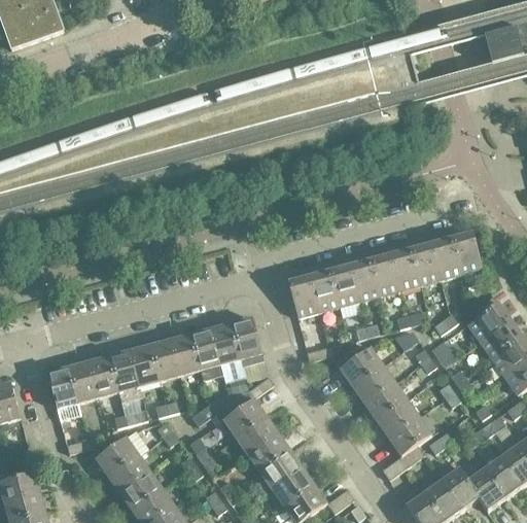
[(0,0),(0,1),(2,8),(0,10),(0,18),(11,50),(64,31),(53,0),(0,0)]
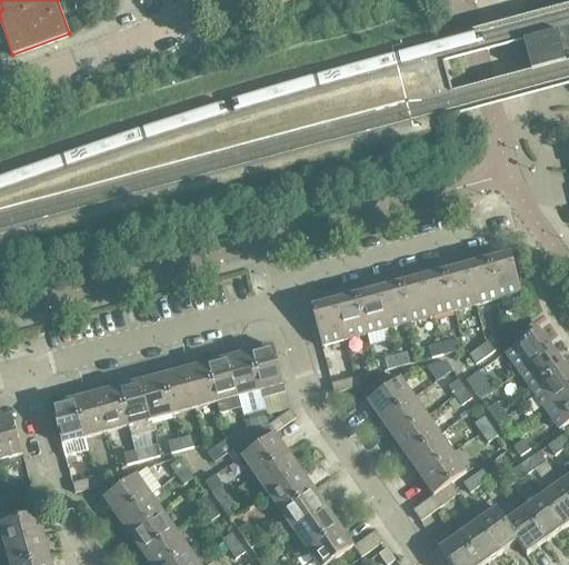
[(521,290),(511,251),(488,258),(498,297),(521,290)]
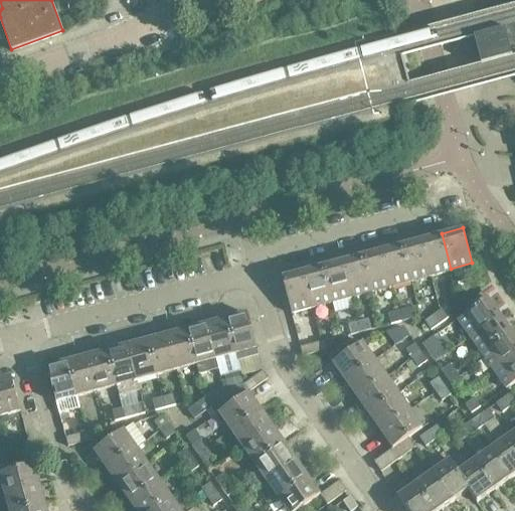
[(451,269),(442,233),(421,238),(431,274),(451,269)]
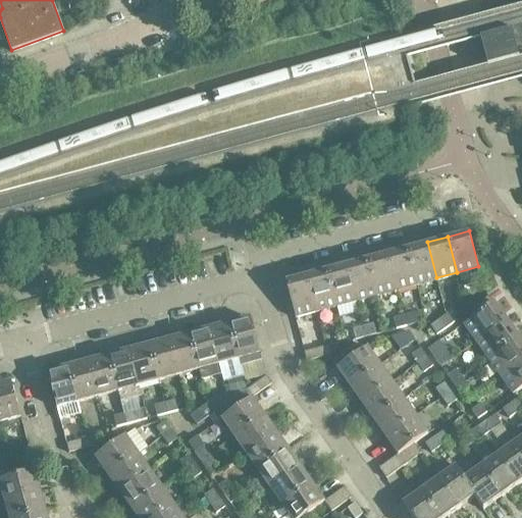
[(436,277),(427,242),(407,248),(417,282),(436,277)]
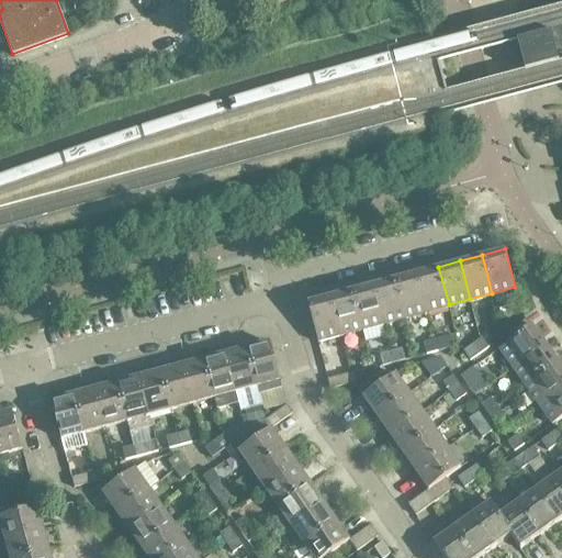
[(449,304),(438,267),(417,272),(427,311),(449,304)]
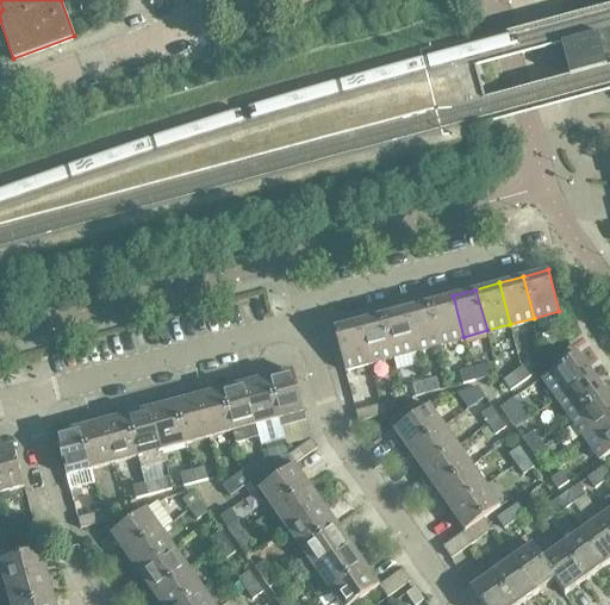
[(464,337),(453,295),(429,301),(440,343),(464,337)]
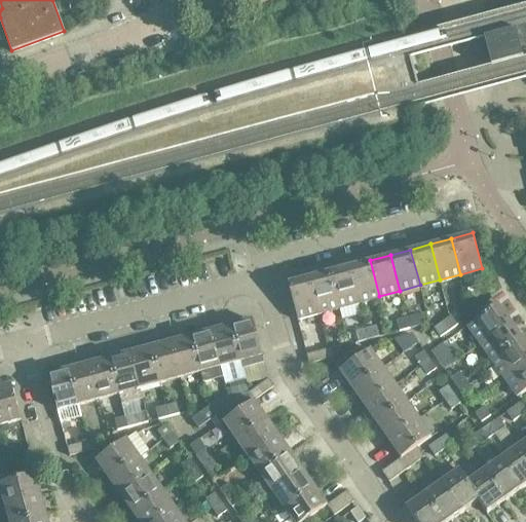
[(379,296),(370,260),(349,265),(360,301),(379,296)]
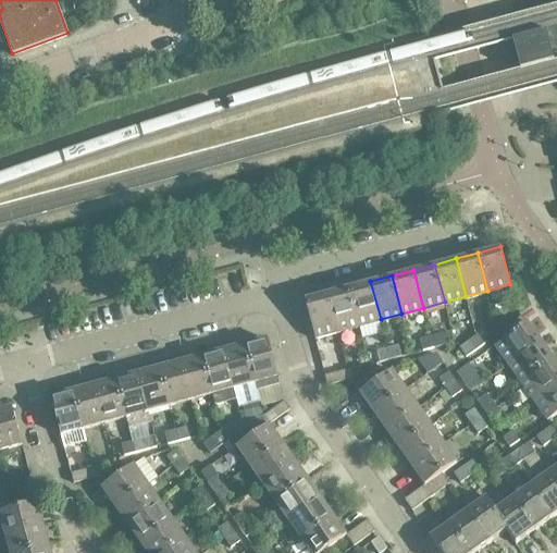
[(381,319),(370,281),(349,287),(359,324),(381,319)]
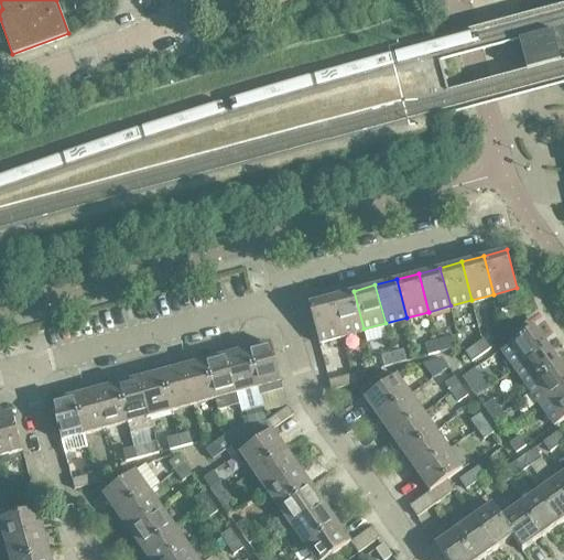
[(364,329),(354,291),(332,297),(342,335),(364,329)]
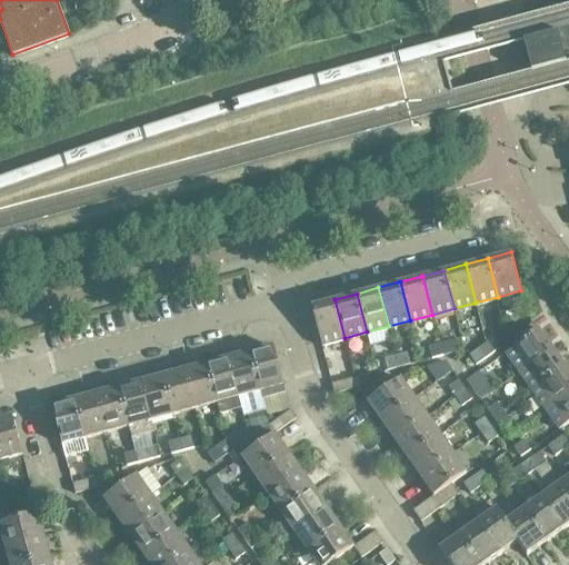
[(345,338),(335,299),(311,305),(321,344),(345,338)]
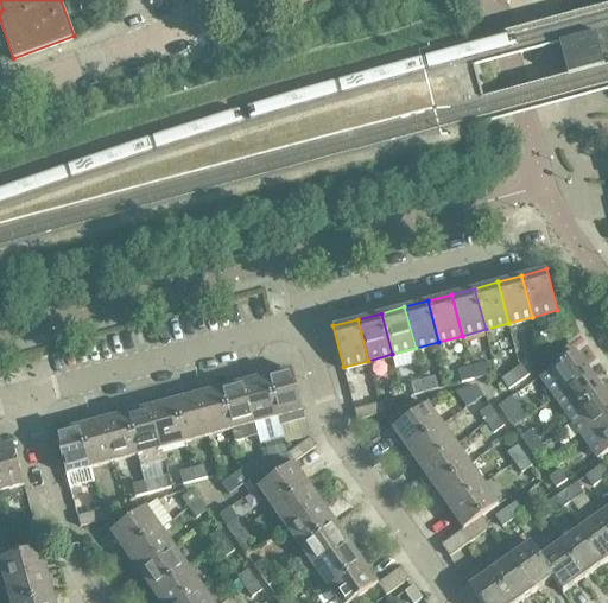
[(550,368),(575,350),(569,342),(544,359),(550,368)]
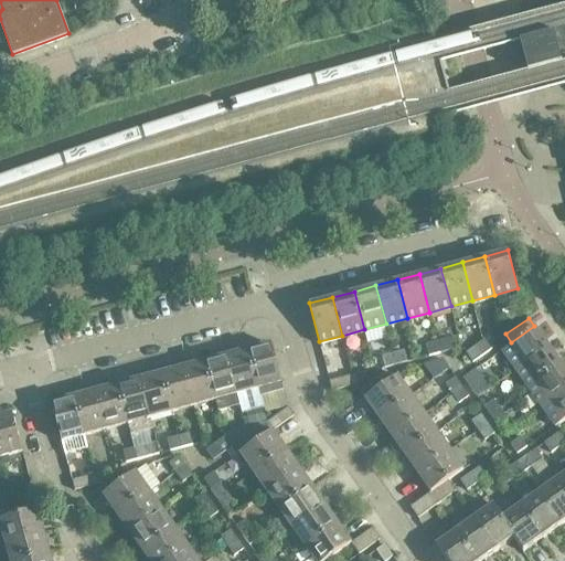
[(515,368),(547,345),(534,326),(511,342),(502,349),(515,368)]
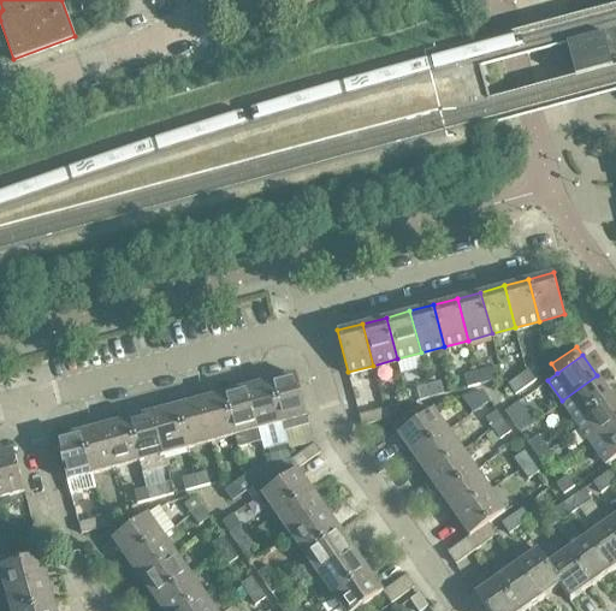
[(492,378),(489,366),(477,368),(479,381),(492,378)]
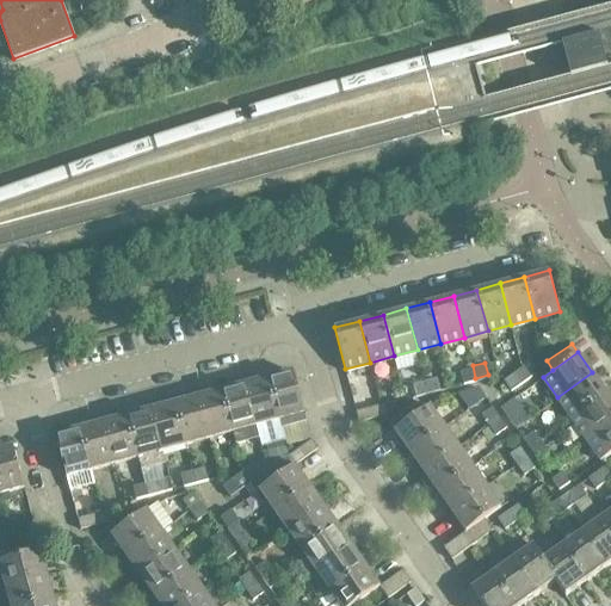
[(531,373),(524,363),(513,370),(522,381),(531,373)]
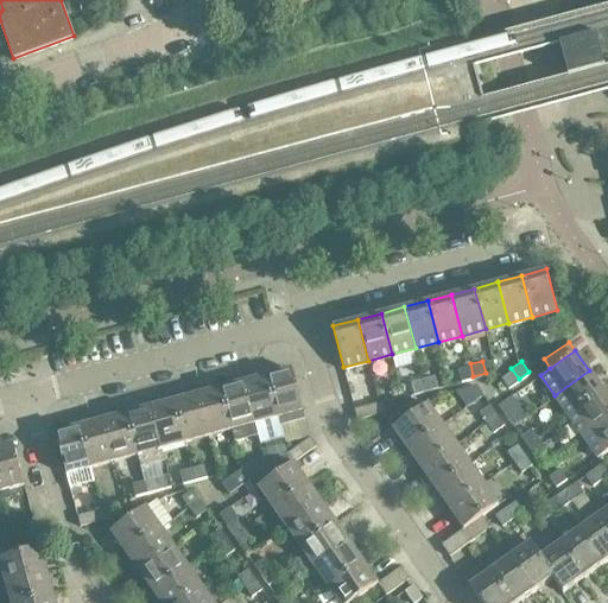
[(473,376),(470,363),(457,367),(461,380),(473,376)]
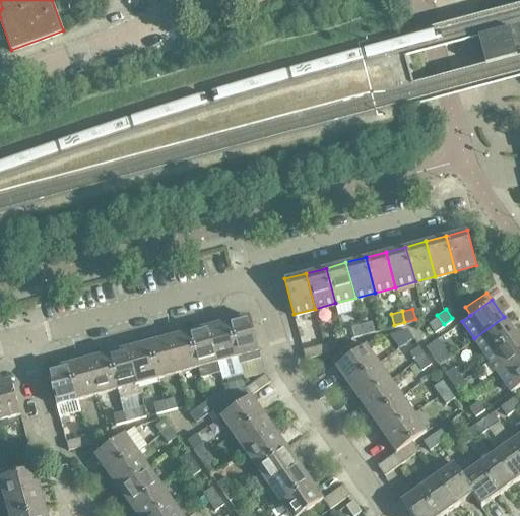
[(259,348),(249,314),(229,319),(238,355),(259,348)]
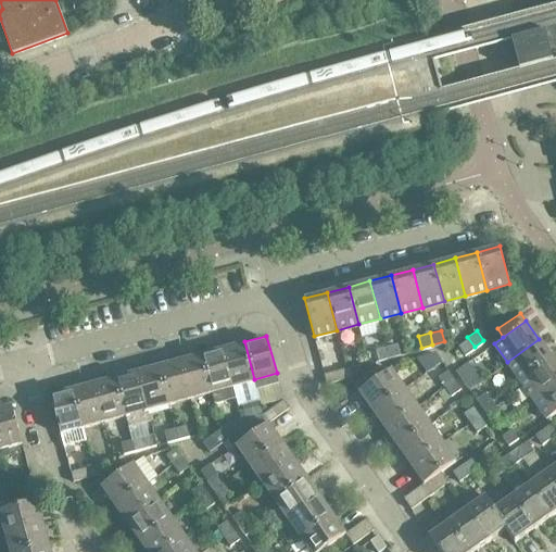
[(475,347),(467,337),(458,343),(465,353),(475,347)]
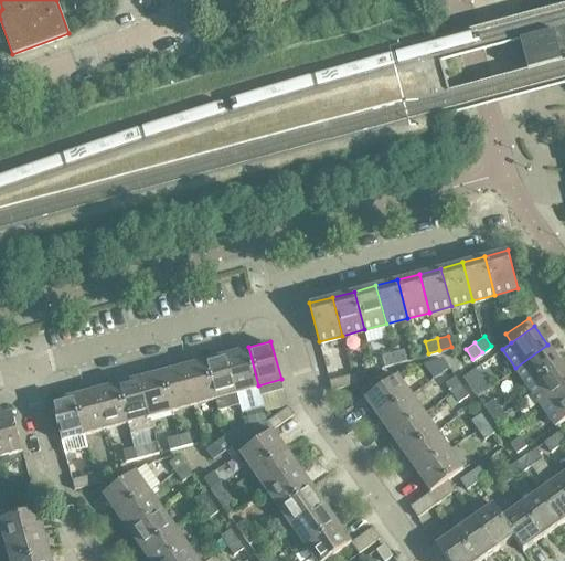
[(529,387),(561,363),(547,345),(515,368),(529,387)]
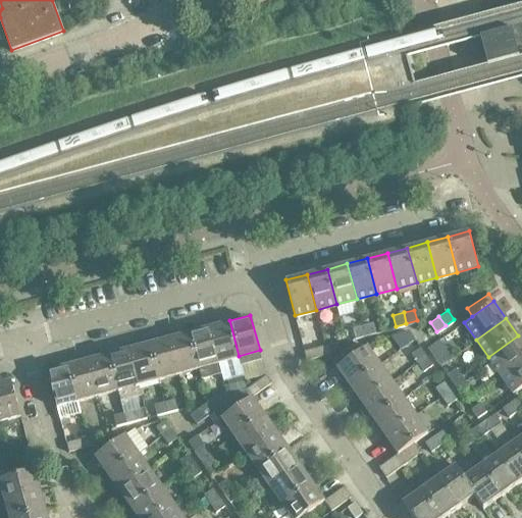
[(239,356),(229,320),(209,325),(218,361),(239,356)]
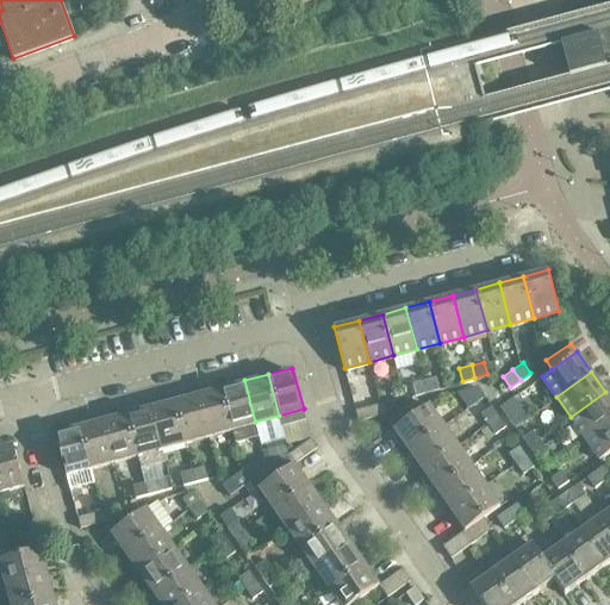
[(440,387),(436,374),(424,378),(428,390),(440,387)]
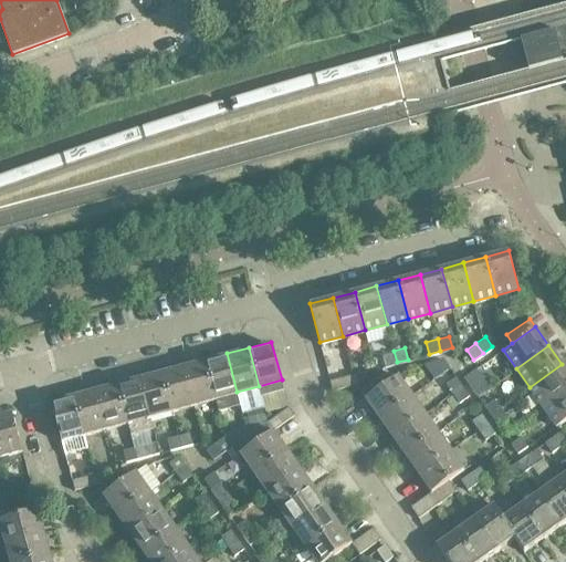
[(397,362),(394,351),(381,354),(385,365),(397,362)]
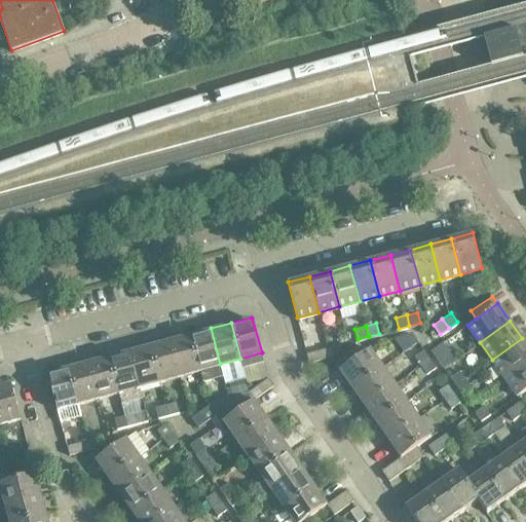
[(220,364),(211,328),(190,334),(200,370),(220,364)]
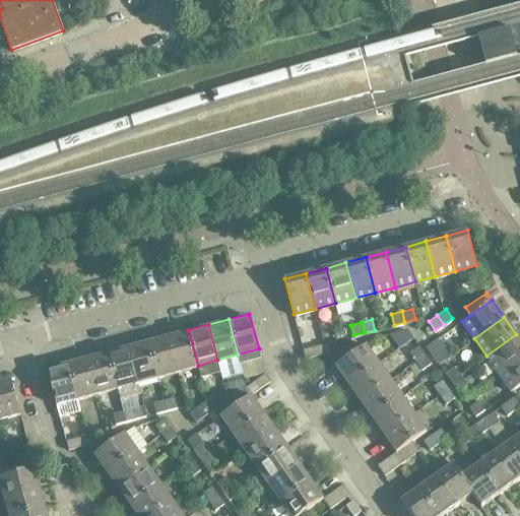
[(198,366),(188,330),(168,335),(178,371),(198,366)]
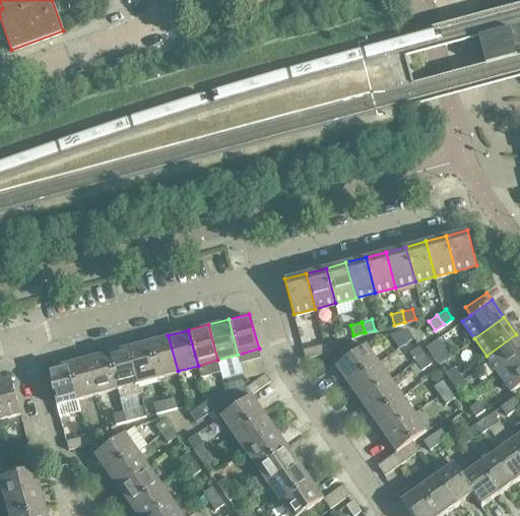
[(499,372),(519,357),(519,339),(516,334),(486,356),(499,372)]
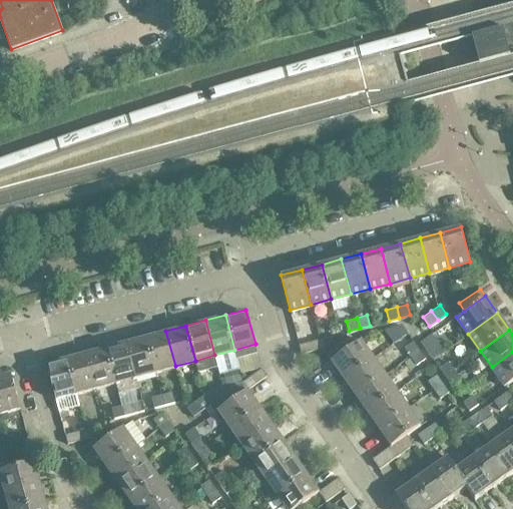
[(175,366),(165,331),(146,336),(155,371),(175,366)]
